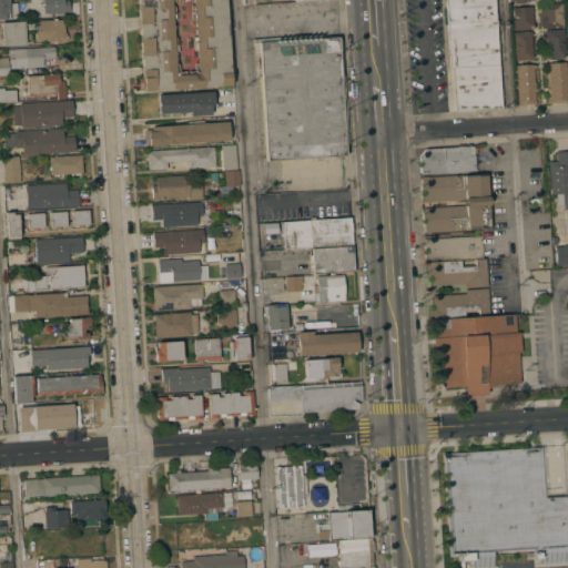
[(0,0),(8,0),(9,4),(10,4),(11,8),(9,9),(10,16),(6,17),(6,19),(0,19),(0,0)]
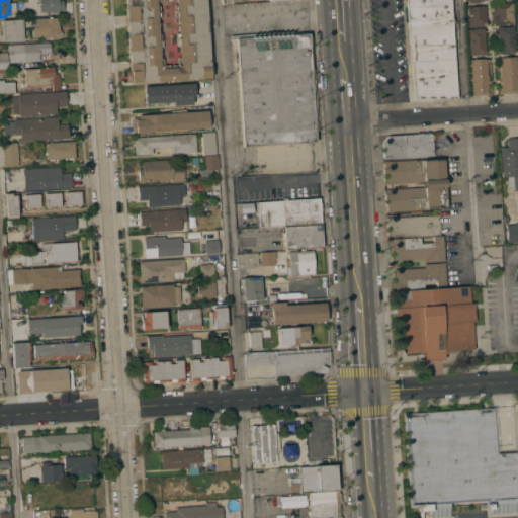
[(63,0),(63,11),(39,12),(38,0),(63,0)]
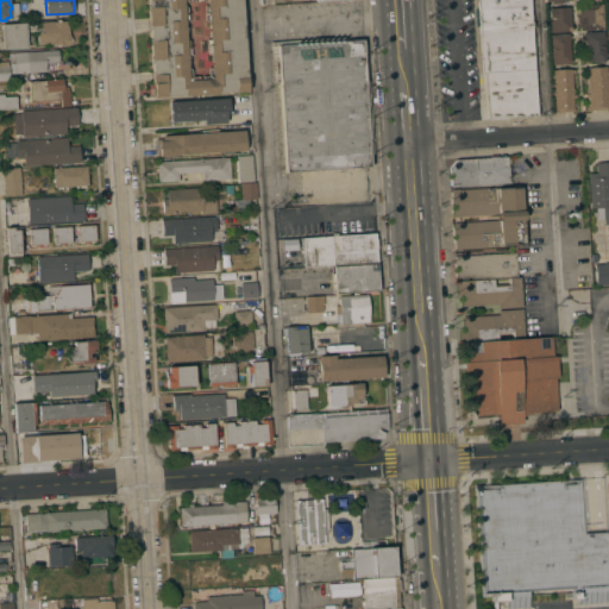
[(240,0),(246,92),(236,93),(236,92),(218,93),(218,94),(165,96),(152,98),(152,86),(151,86),(151,75),(151,60),(150,60),(149,41),(150,41),(149,25),(148,25),(145,0),(192,0),(193,1),(186,2),(186,0),(182,0),(183,7),(186,7),(187,22),(183,22),(184,41),(188,41),(189,55),(186,55),(187,69),(190,69),(190,76),(198,76),(198,80),(200,80),(200,76),(207,76),(207,67),(209,67),(209,54),(206,54),(205,39),(208,38),(207,20),(203,20),(203,6),(206,6),(206,0),(203,0),(203,1),(195,1),(194,0),(240,0)]
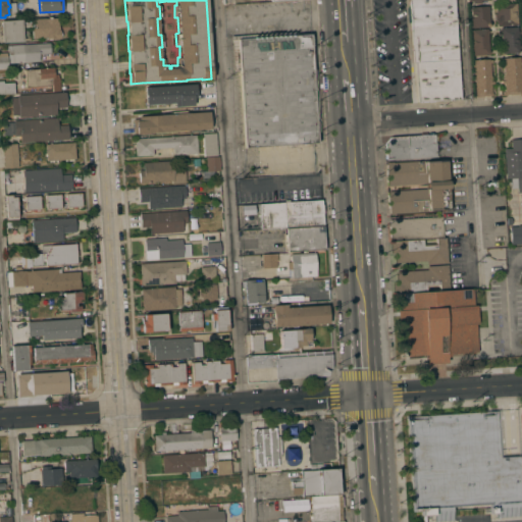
[(415,62),(412,62),(407,0),(453,0),(460,99),(417,102),(415,62)]
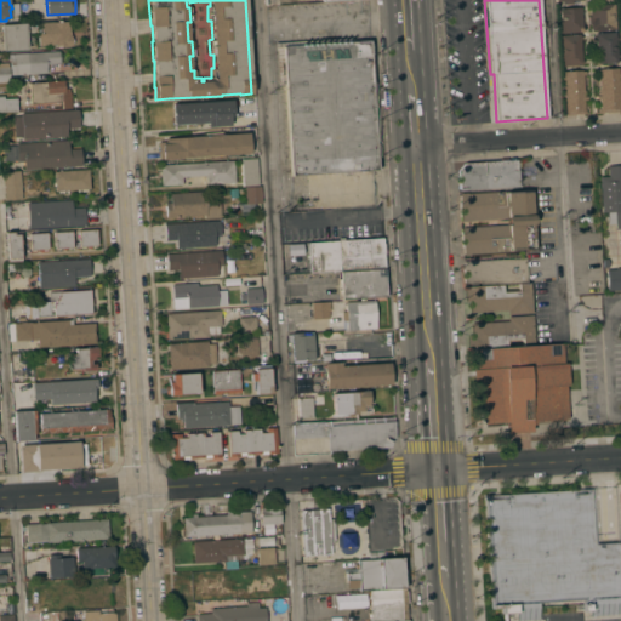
[(615,29),(592,32),(590,5),(614,4),(615,29)]
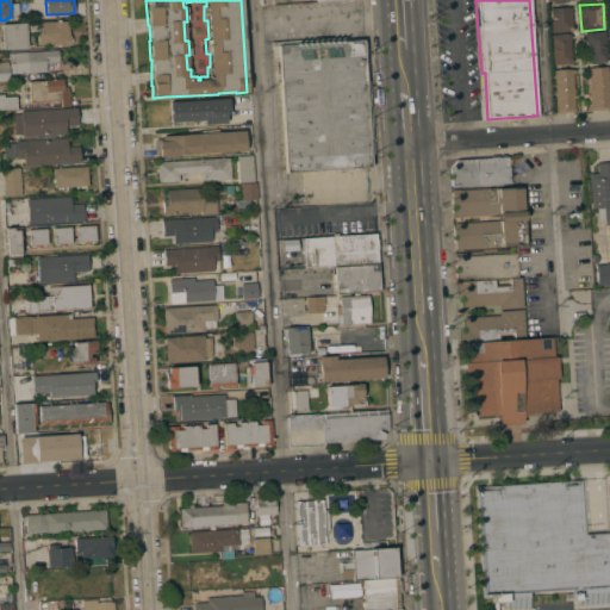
[(548,8),(573,7),(574,31),(549,32),(548,8)]
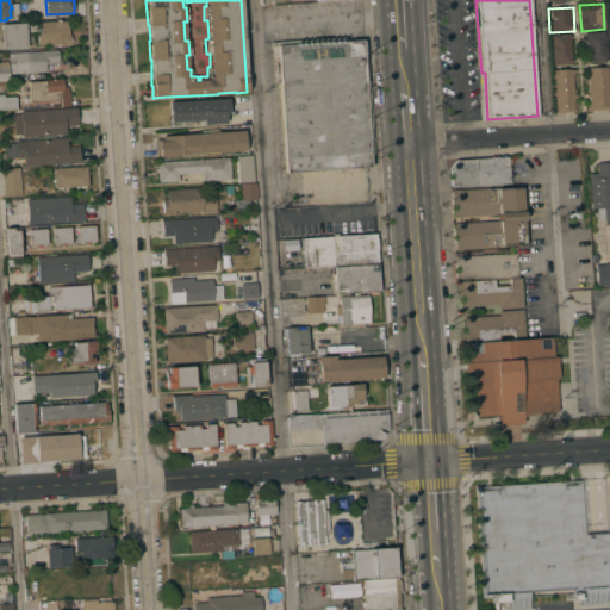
[(51,44),(51,45),(50,45),(49,44),(38,45),(37,33),(26,35),(27,48),(2,50),(0,24),(25,23),(25,24),(69,20),(70,37),(72,38),(72,42),(70,42),(70,45),(66,45),(66,44),(54,45),(54,44),(51,44)]
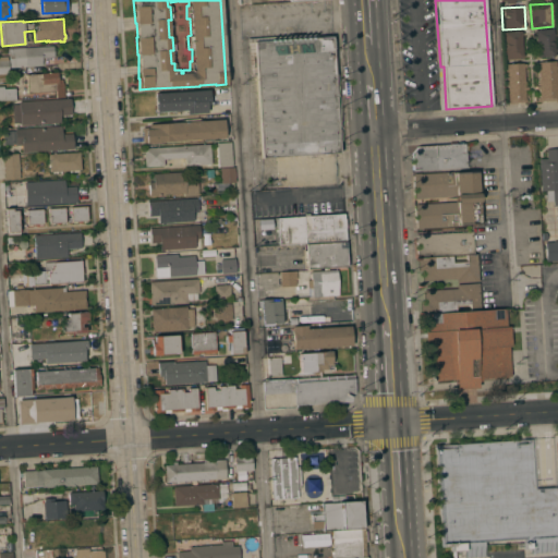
[(555,56),(537,57),(535,29),(553,28),(555,56)]
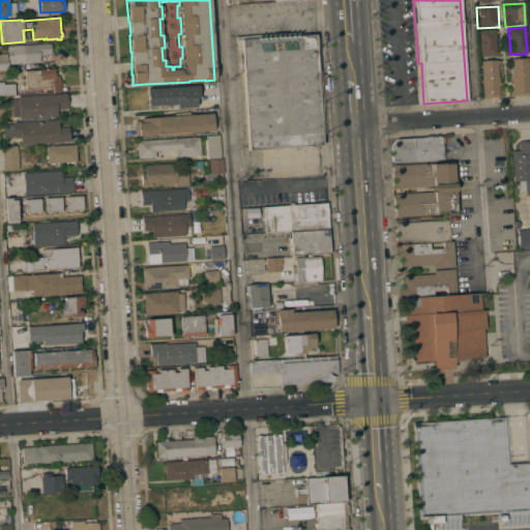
[(495,29),(495,31),(497,31),(497,33),(496,33),(497,55),(479,56),(479,52),(478,52),(478,49),(479,49),(478,37),(477,37),(477,35),(478,35),(477,30),(495,29)]
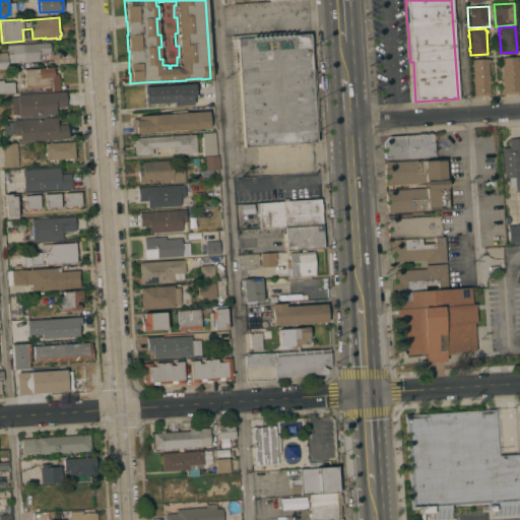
[(244,147),(238,71),(232,71),(230,36),(296,30),(296,35),(309,34),(309,35),(311,35),(312,47),(309,48),(316,142),(244,147)]
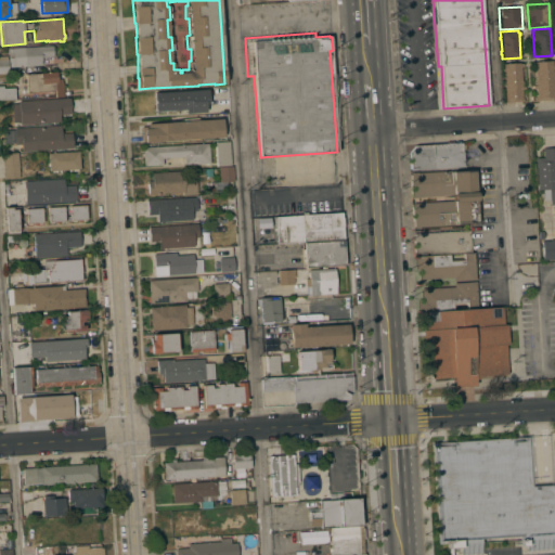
[(53,46),(53,56),(41,57),(41,65),(9,67),(9,53),(8,53),(8,48),(53,46)]
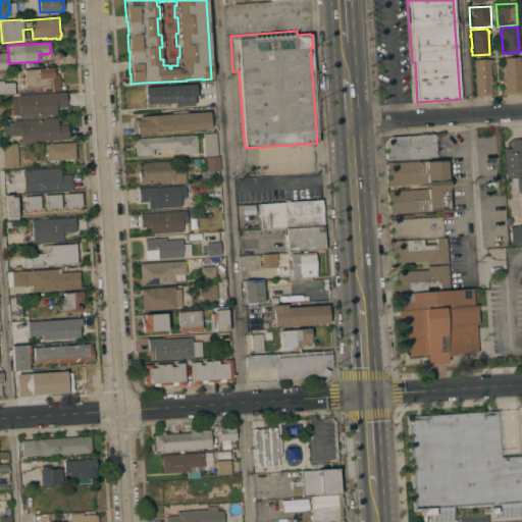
[(0,68),(0,52),(7,52),(8,68),(0,68)]
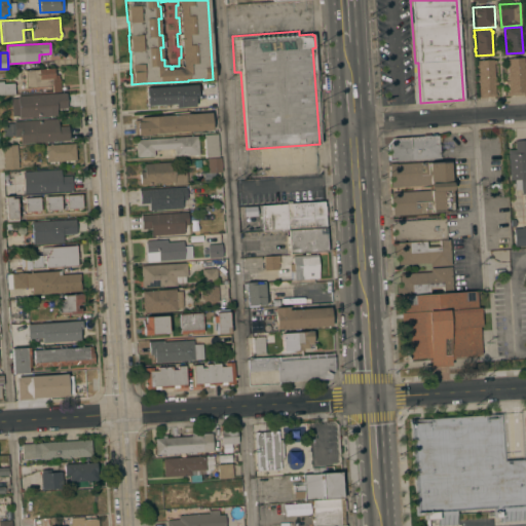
[(525,95),(509,96),(506,63),(504,63),(503,60),(506,59),(506,58),(524,57),(525,95)]
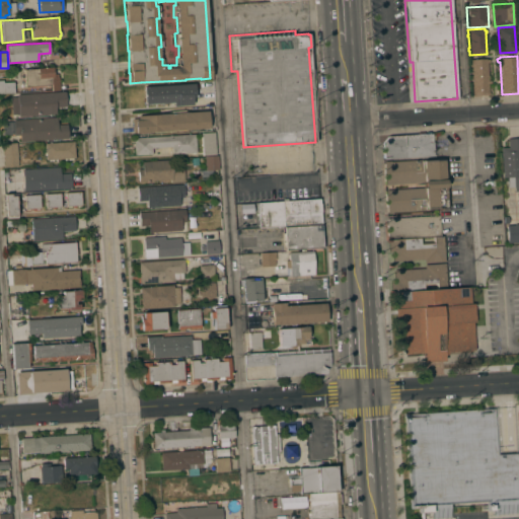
[(471,80),(470,81),(470,79),(471,78),(470,66),(469,66),(469,65),(470,65),(470,60),(490,59),(490,62),(487,62),(490,94),(472,96),(471,80)]
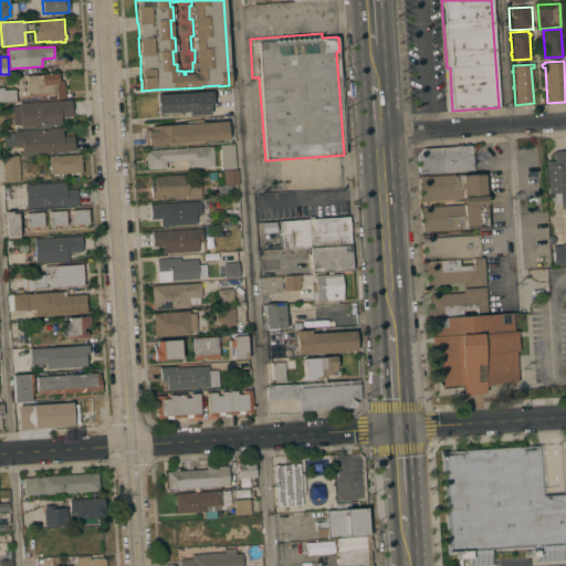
[(55,92),(50,92),(50,93),(28,94),(27,75),(41,75),(41,74),(59,73),(59,83),(64,83),(65,98),(56,98),(55,92)]
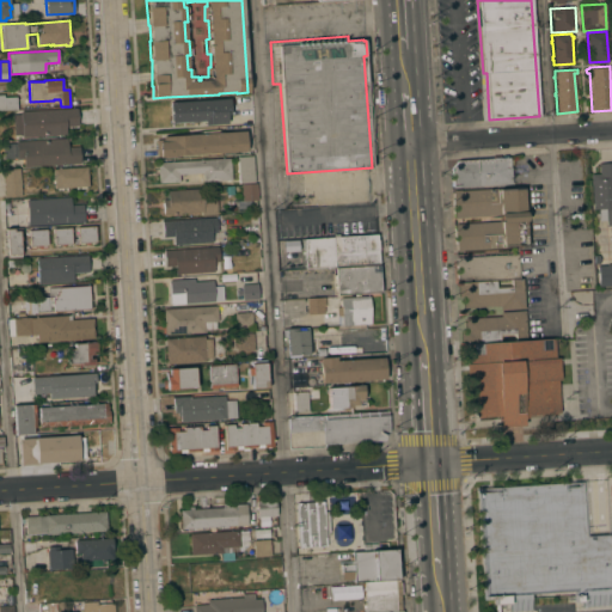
[(0,95),(2,95),(4,97),(17,97),(17,110),(0,110),(0,95)]
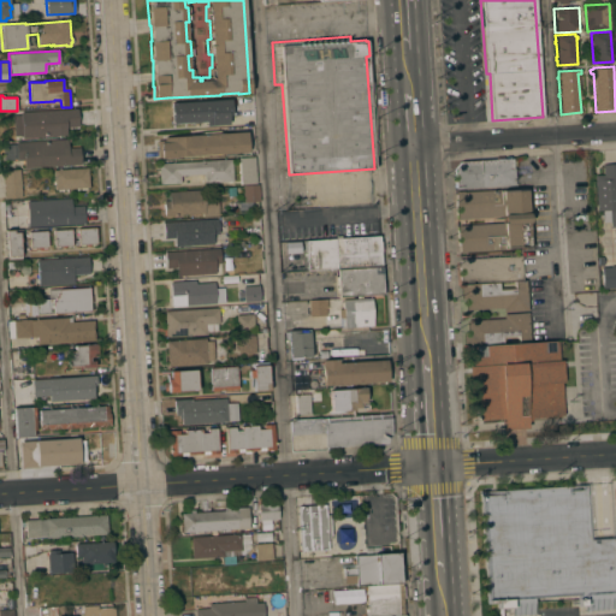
[(230,99),(231,114),(227,114),(229,124),(206,125),(206,122),(172,123),(171,102),(230,99)]
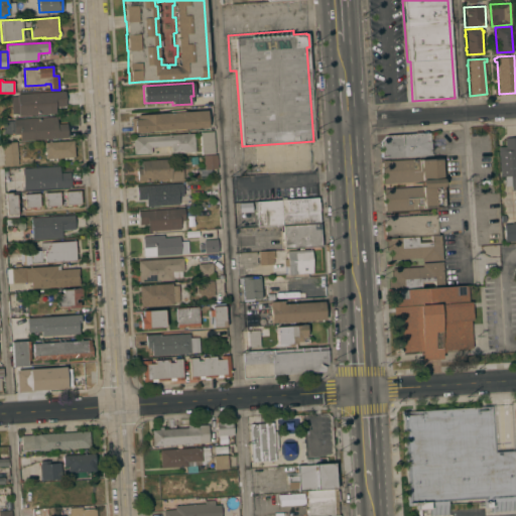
[(12,114),(11,97),(17,97),(17,94),(65,91),(66,106),(55,107),(55,113),(18,116),(18,114),(12,114)]
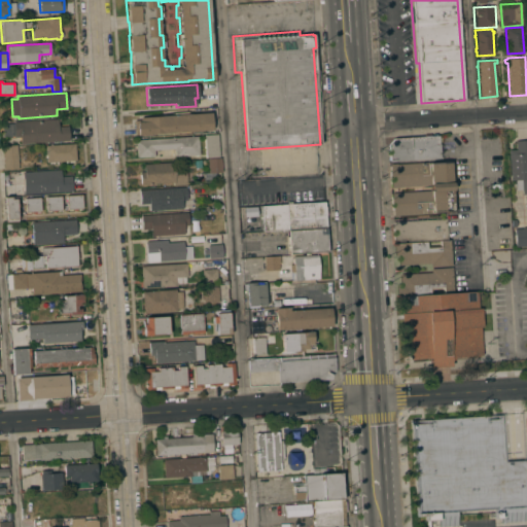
[(211,112),(212,130),(150,134),(150,135),(138,136),(137,121),(140,121),(140,117),(211,112)]
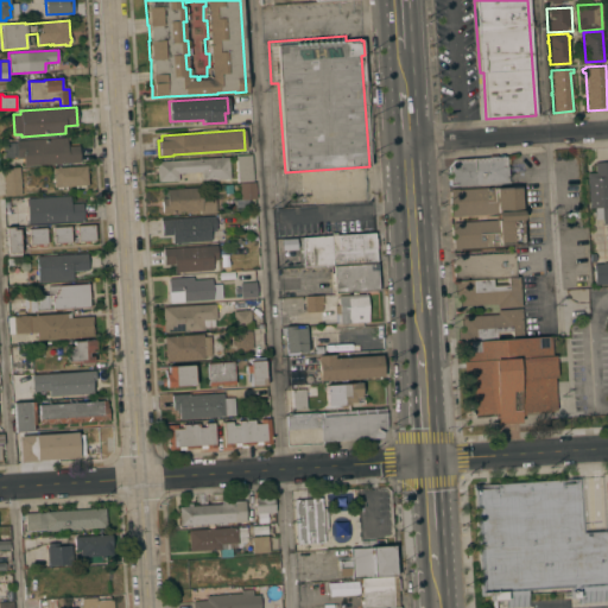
[(67,137),(67,146),(78,145),(80,162),(24,165),(24,158),(17,158),(17,157),(4,158),(2,144),(16,144),(16,140),(67,137)]
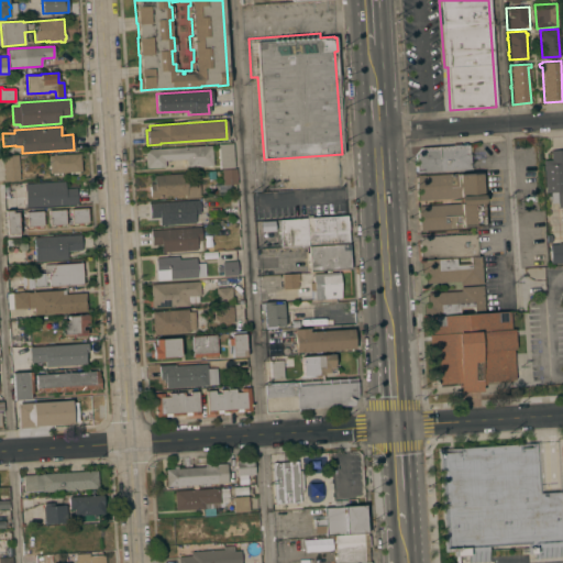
[(233,143),(234,167),(220,168),(219,144),(233,143)]
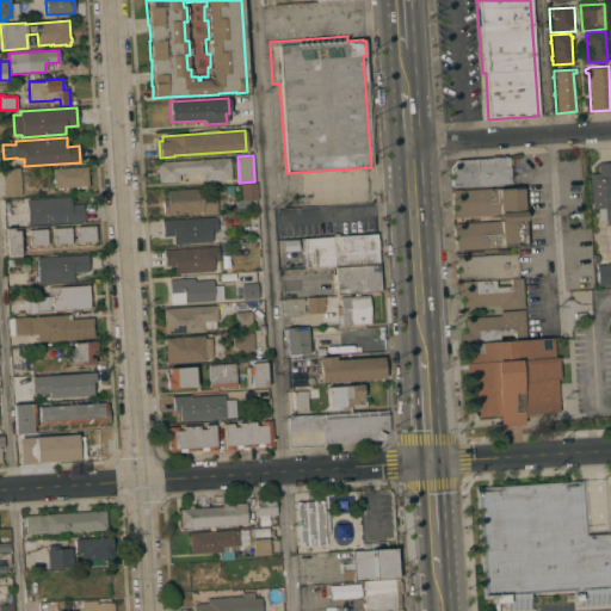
[(508,156),(508,158),(510,158),(512,184),(451,187),(450,168),(457,160),(508,156)]
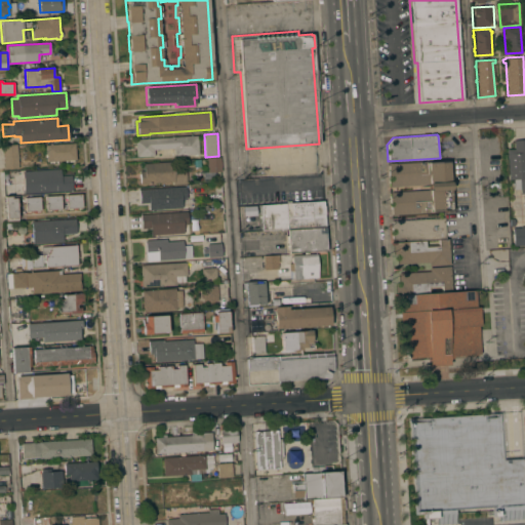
[(199,154),(174,156),(174,148),(154,149),(154,156),(136,157),(134,139),(198,135),(199,154)]
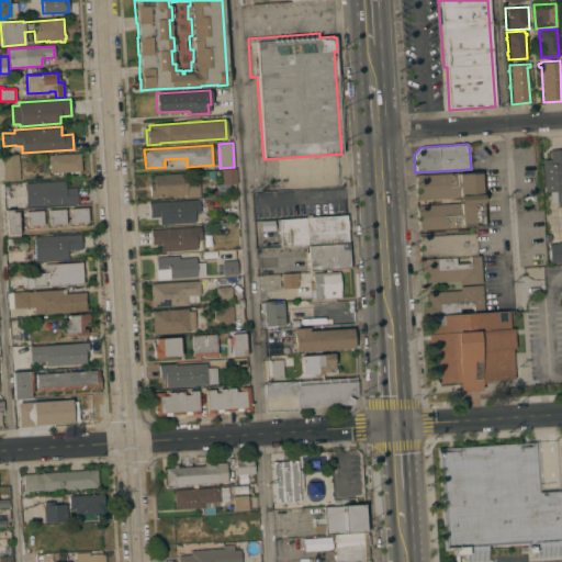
[(561,206),(557,208),(557,202),(550,202),(549,192),(544,192),(542,159),(550,159),(550,149),(561,148),(561,206)]
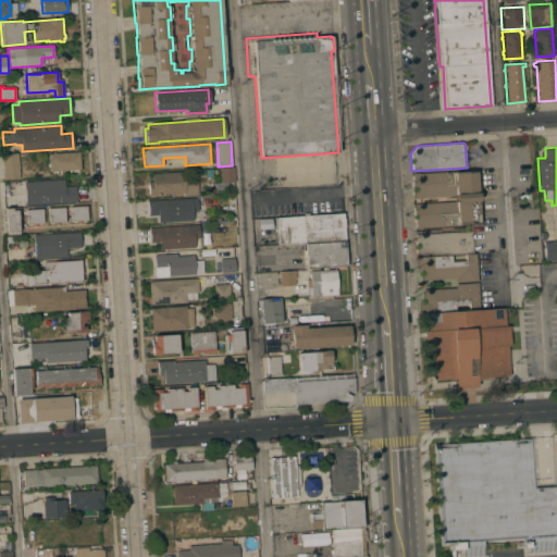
[(79,151),(81,170),(78,170),(78,171),(73,172),(73,170),(72,170),(72,172),(69,172),(69,170),(61,171),(61,172),(59,172),(59,171),(58,171),(58,173),(52,173),(52,171),(49,172),(49,166),(48,166),(48,163),(49,163),(48,153),(79,151)]
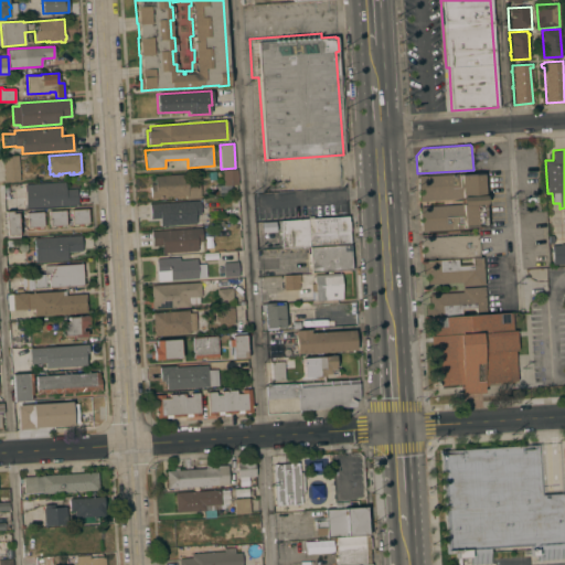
[(29,158),(24,159),(19,160),(20,181),(4,182),(2,157),(18,156),(28,156),(29,158)]
